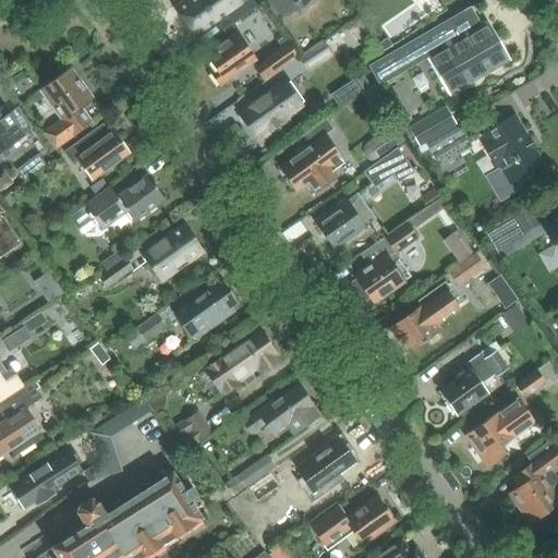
[(189,0),(186,2),(176,10),(178,13),(178,14),(178,15),(179,15),(191,32),(190,33),(191,34),(192,33),(201,46),(211,38),(254,8),(255,7),(251,0),(189,0)]
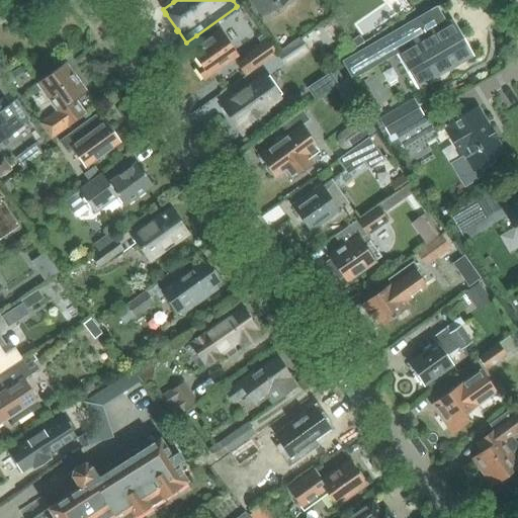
[(253,0),(263,13),(281,0),(253,0)]
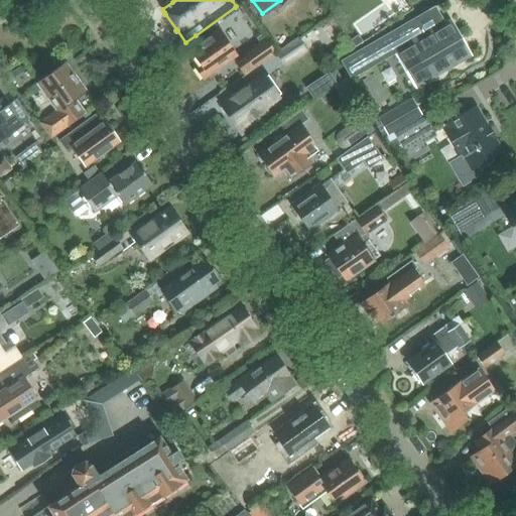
[(428,12),(378,40),(388,57),(398,52),(418,86),(468,56),(448,23),(444,26),(438,29),(428,12)]
